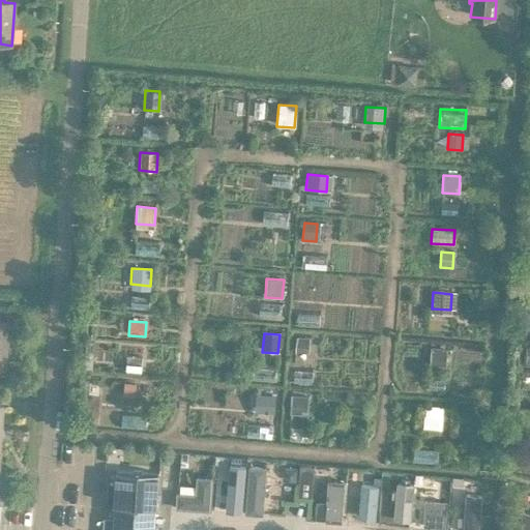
[(295,339),(294,353),(308,354),(310,339),(295,339)]
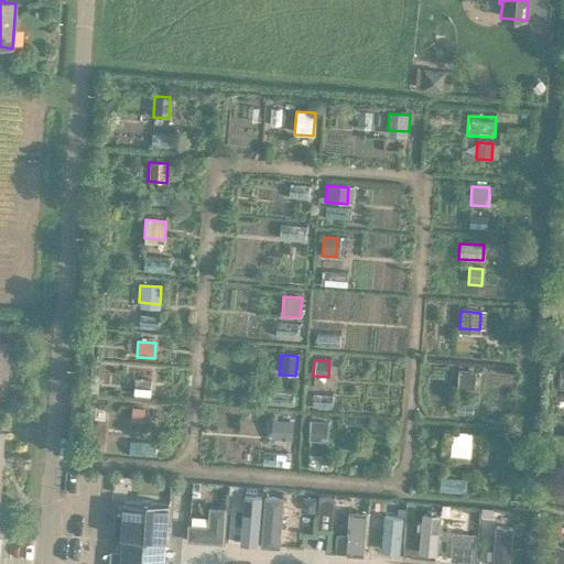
[(458,369),(456,389),(474,390),(475,371),(458,369)]
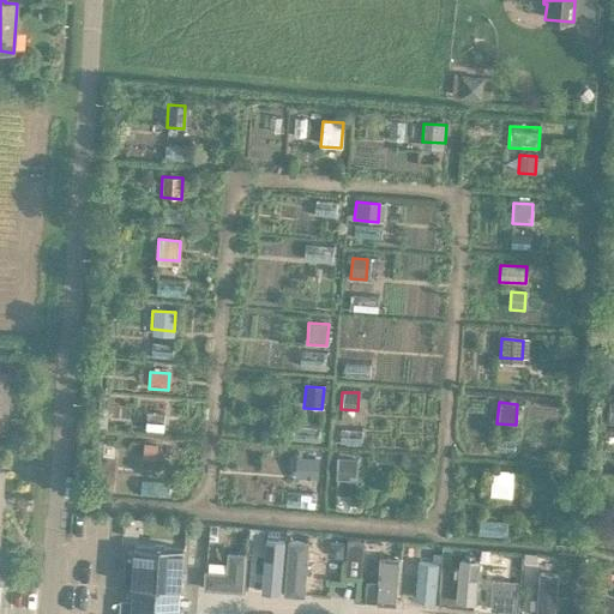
[(144,443),(143,457),(157,458),(158,444),(144,443)]
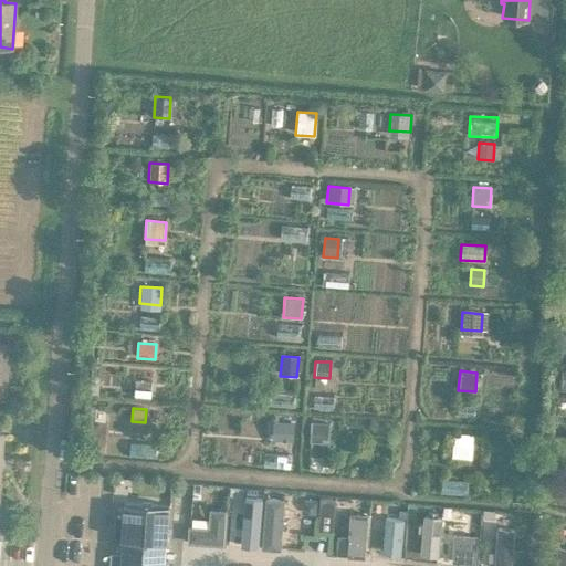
[(279,422),(278,439),(292,440),(294,423),(279,422)]
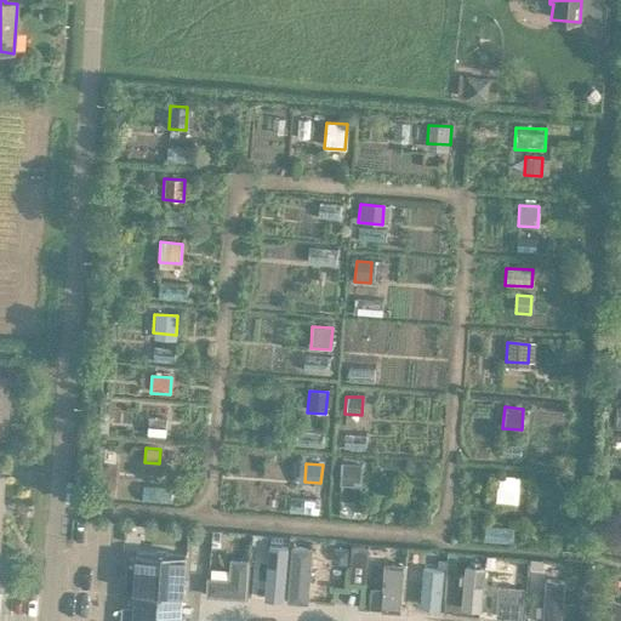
[(341,465),(340,484),(359,485),(360,466),(341,465)]
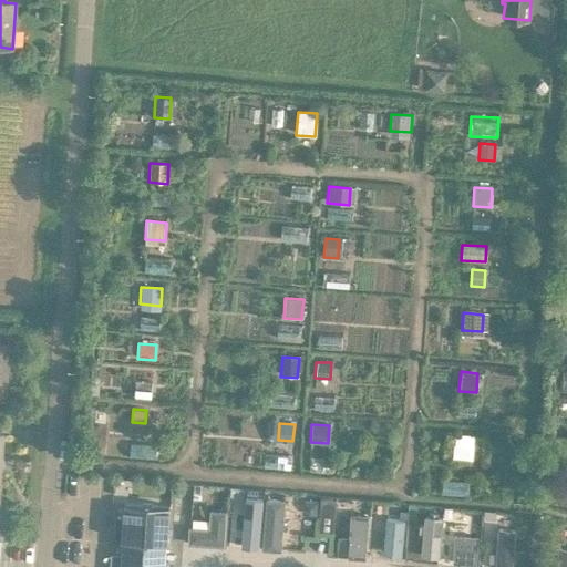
[(454,433),(452,452),(472,454),(474,435),(454,433)]
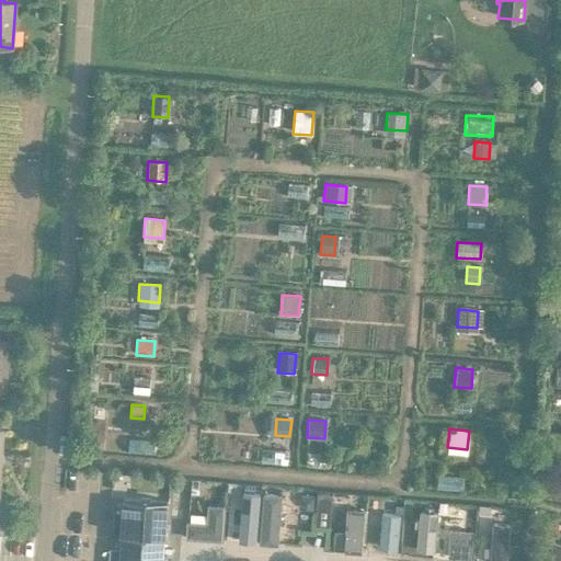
[(228,492),(226,537),(242,537),(244,492),(228,492)]
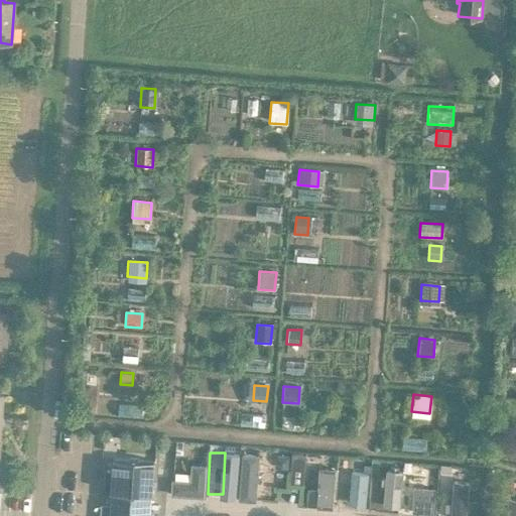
[(290,454),(289,469),(303,470),(304,455),(290,454)]
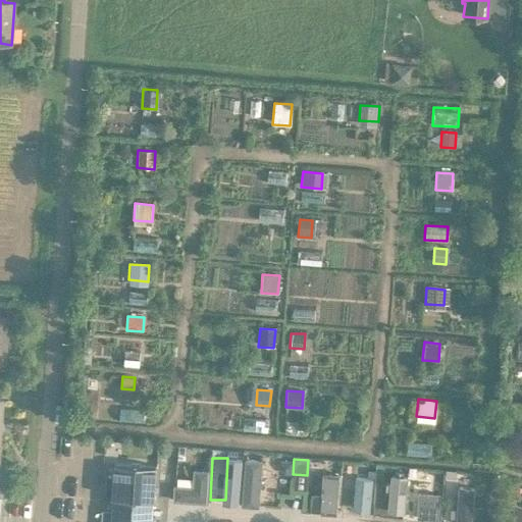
[(244,461),(242,506),(257,507),(260,462),(244,461)]
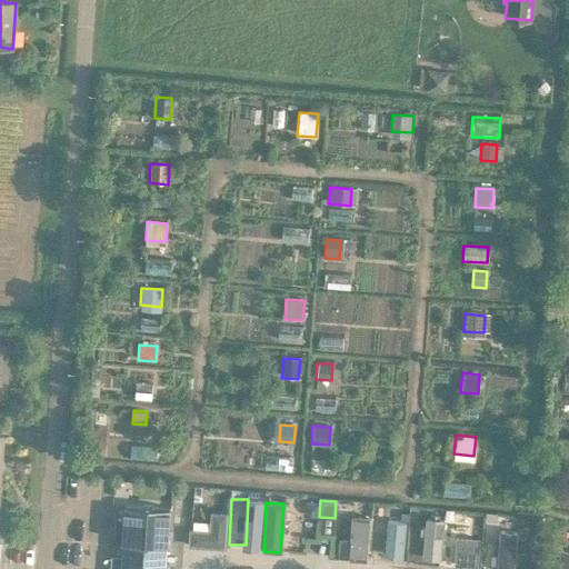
[(305,503),(303,511),(309,518),(318,518),(319,505),(305,503)]
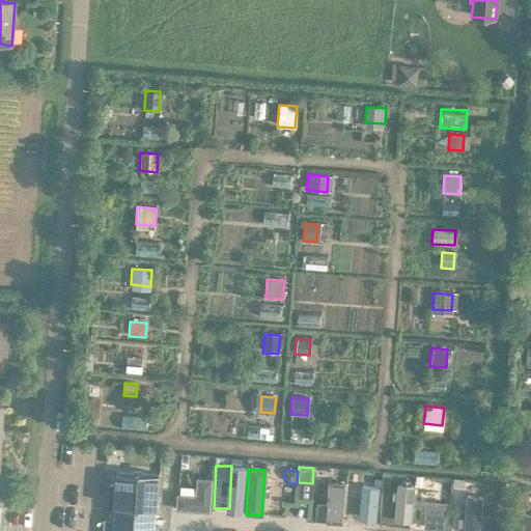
[(154,530),(158,475),(115,472),(112,521),(103,520),(102,530),(154,530)]
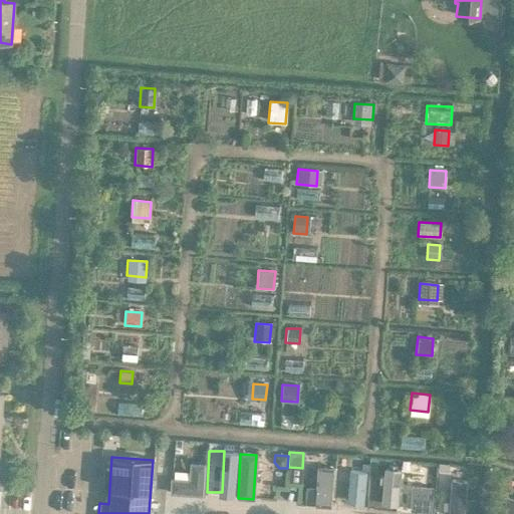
[(172,480),(171,493),(202,494),(204,465),(191,465),(190,481),(172,480)]
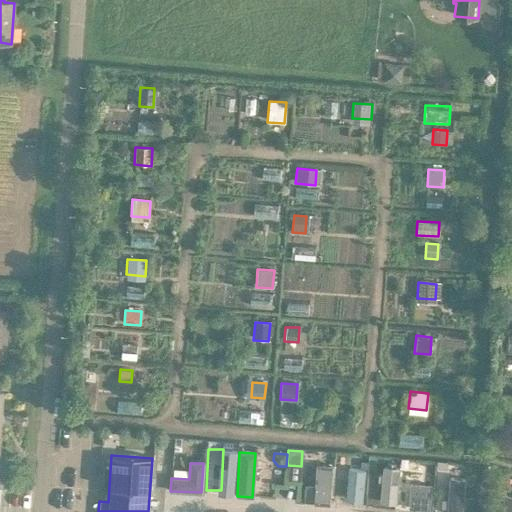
[(332,465),(316,464),(315,484),(305,483),(304,501),(313,502),(313,504),(329,505),(332,465)]
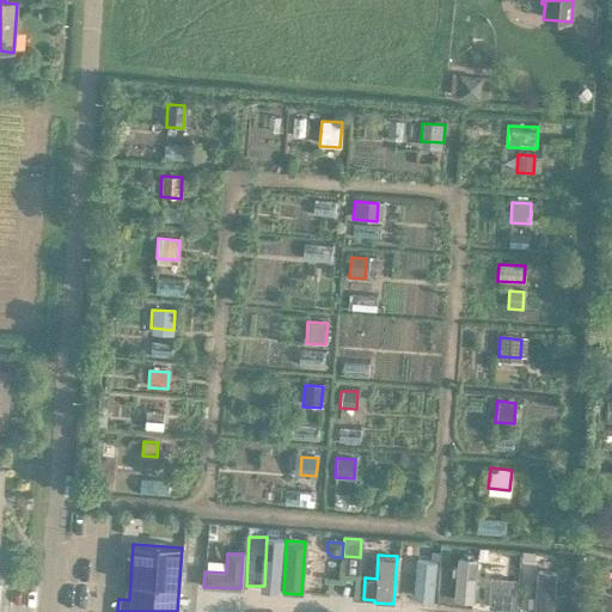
[(454,601),(473,603),(478,560),(458,557),(457,568),(452,567),(451,575),(457,575),(454,601)]
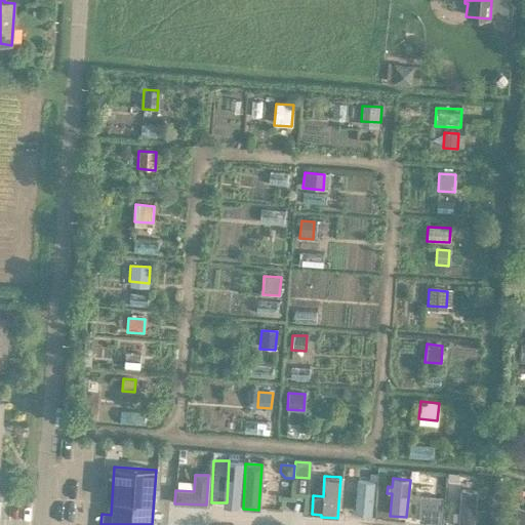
[(374,482),(357,481),(354,514),(371,516),(374,482)]
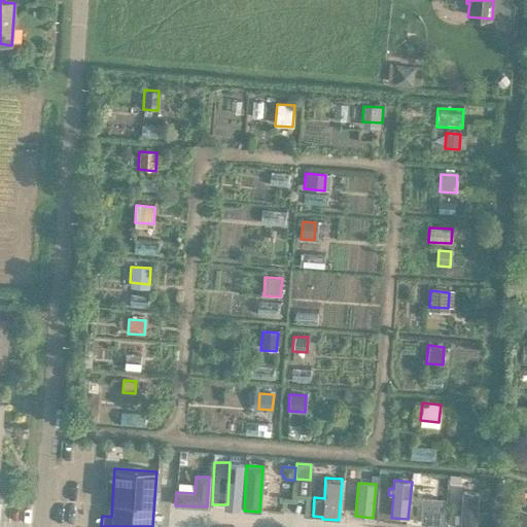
[(476,526),(479,493),(463,492),(460,526),(476,526)]
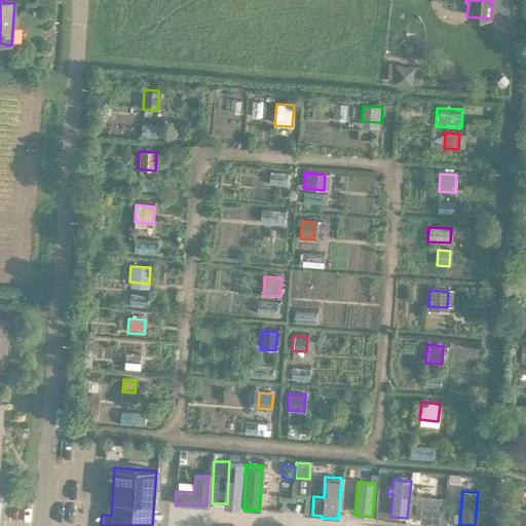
[(421,497),(419,524),(441,525),(443,499),(421,497)]
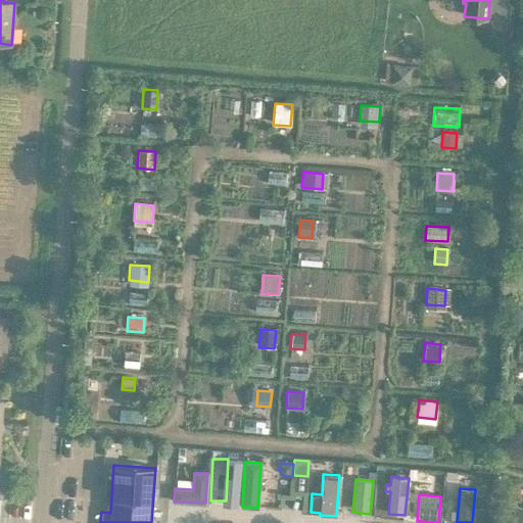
[(522,522),(522,506),(515,506),(513,522),(522,522)]
